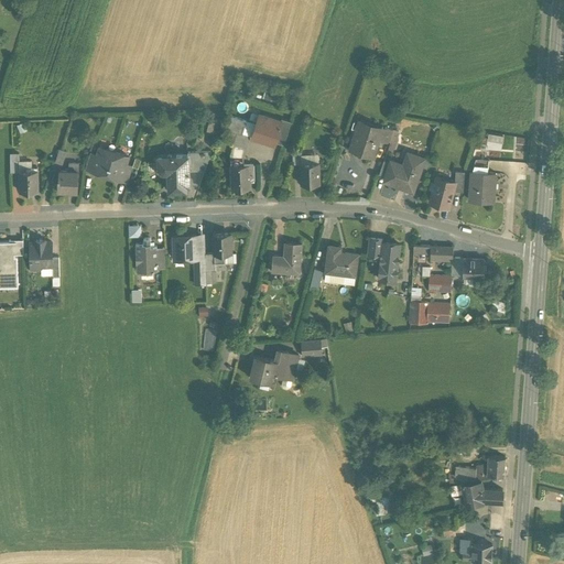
[(281,121),(260,115),(252,138),(274,144),(275,142),(281,121)]
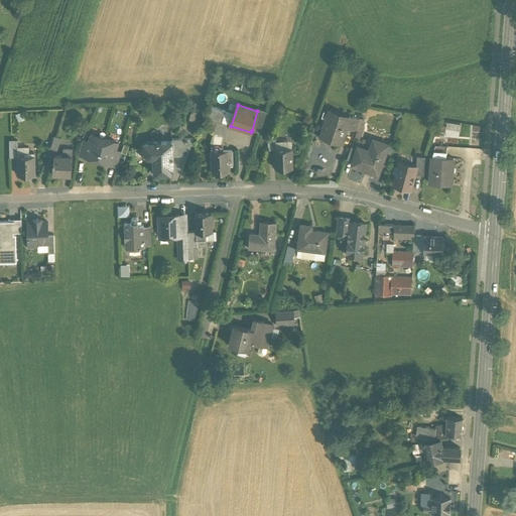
[(226,111),(212,106),(208,118),(209,118),(218,121),(229,124),(222,121),(226,111)]
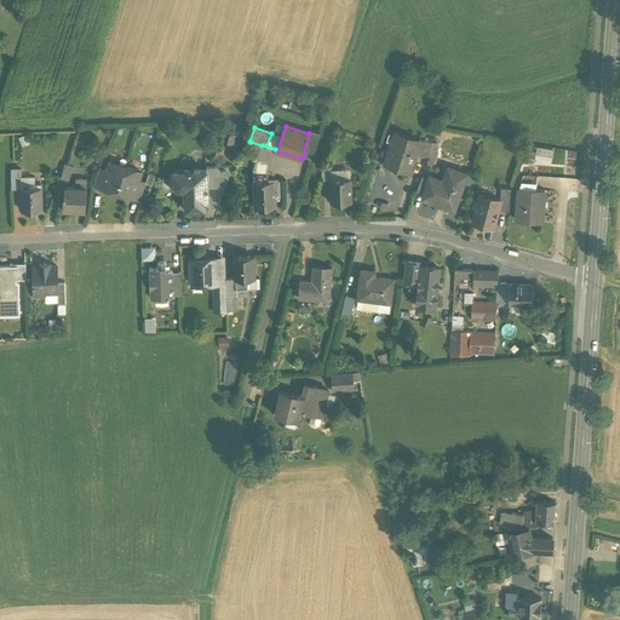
[(320,133),(310,131),(309,133),(303,156),(313,159),(320,133)]
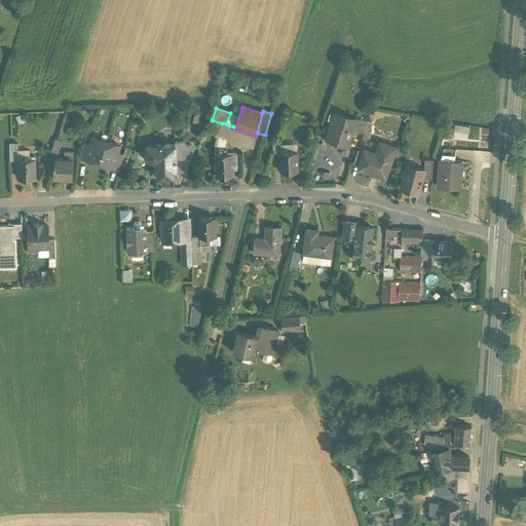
[(367,122),(357,118),(355,122),(352,132),(353,132),(363,135),(367,122)]
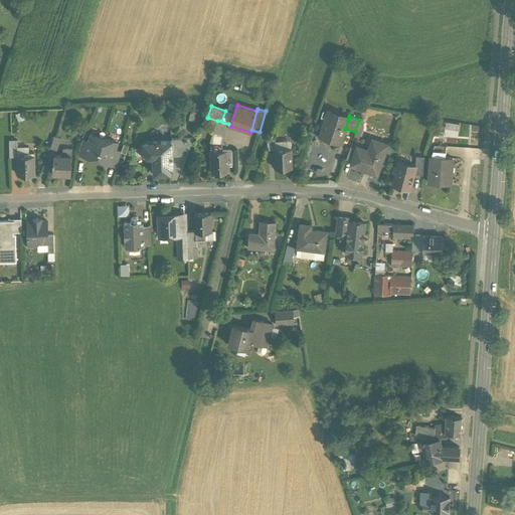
[(336,122),(326,119),(320,136),(341,143),(346,129),(345,129),(348,120),(338,117),(336,122)]
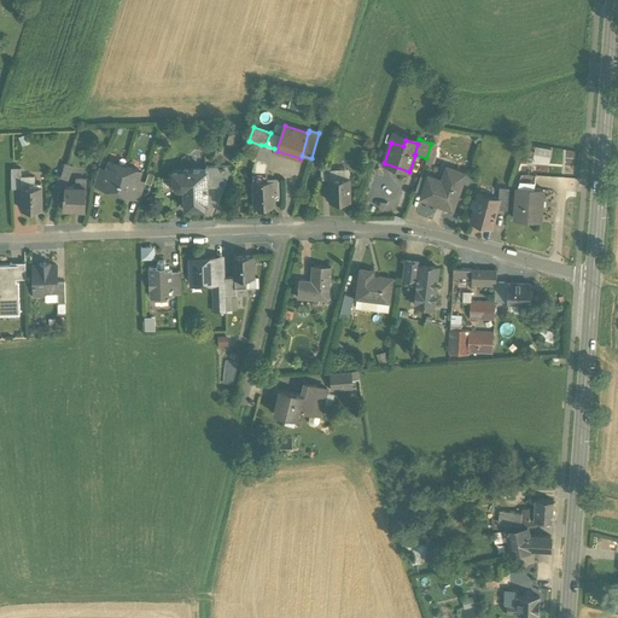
[(261,145),(250,141),(248,150),(258,152),(261,145)]
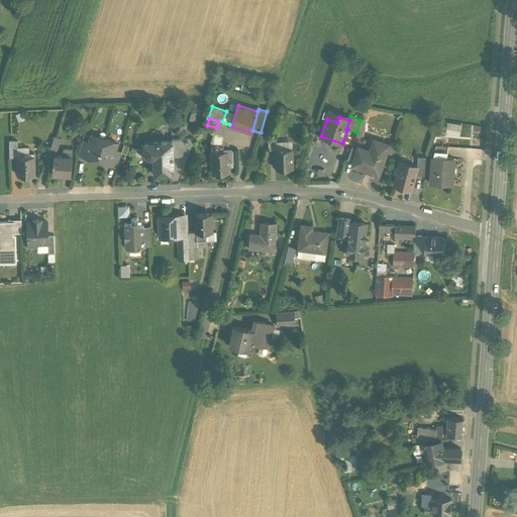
[(229,124),(218,121),(216,127),(215,128),(226,132),(229,124)]
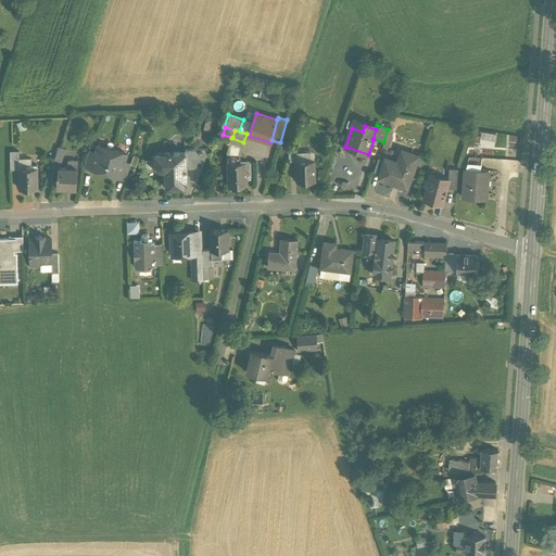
[(231,138),(227,153),(227,156),(239,155),(243,142),(231,138)]
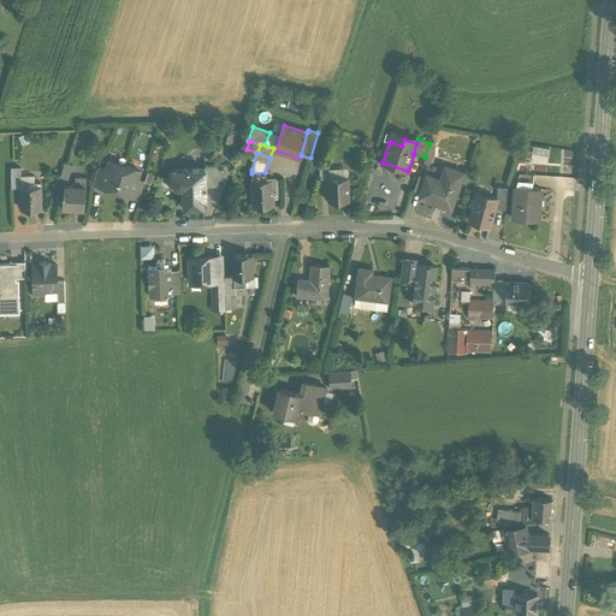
[(125,165),(108,160),(106,169),(101,185),(117,191),(125,165)]
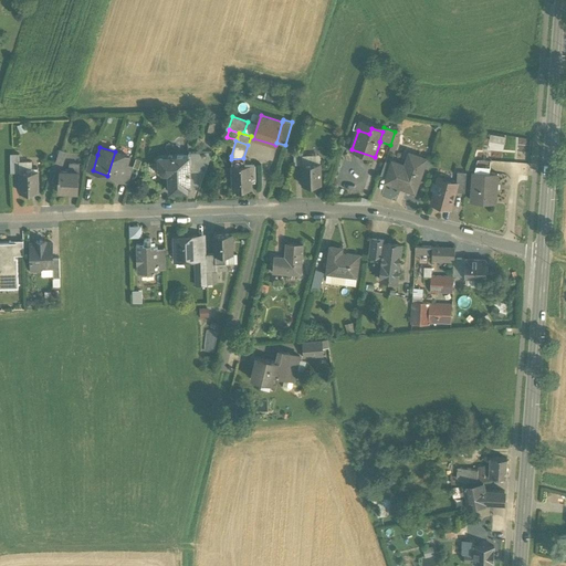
[(67,152),(60,149),(55,163),(63,165),(67,152)]
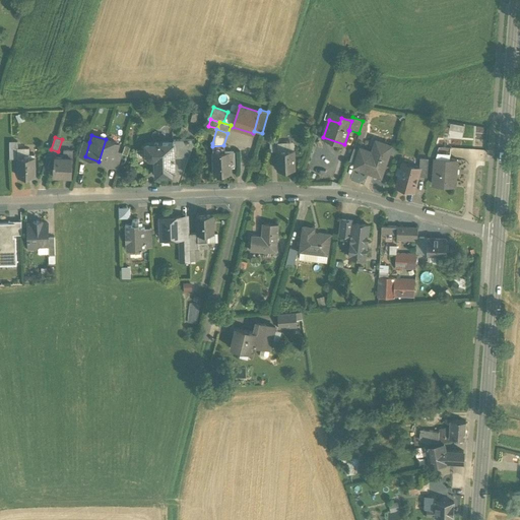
[(277,138),(270,139),(270,151),(277,150),(278,150),(277,138)]
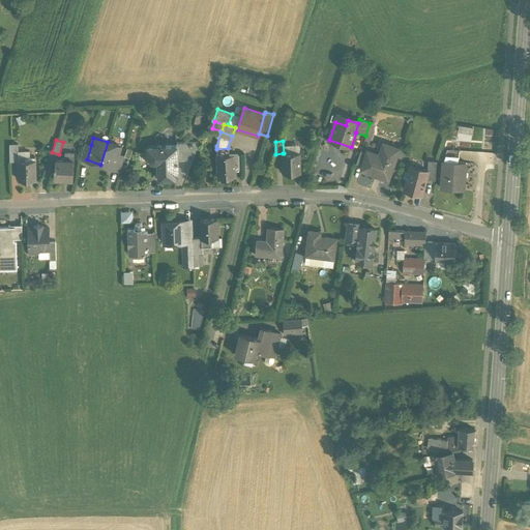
[(121,147),(108,142),(100,165),(115,169),(115,168),(119,154),(121,147)]
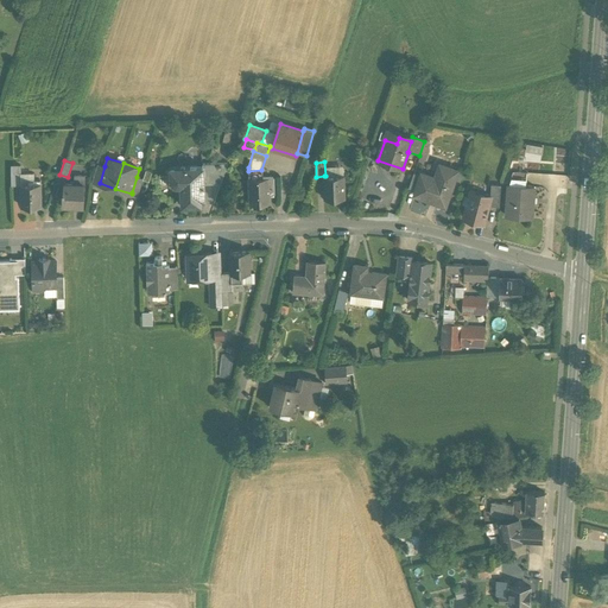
[(228,163),(203,164),(203,168),(204,184),(221,183),(228,163)]
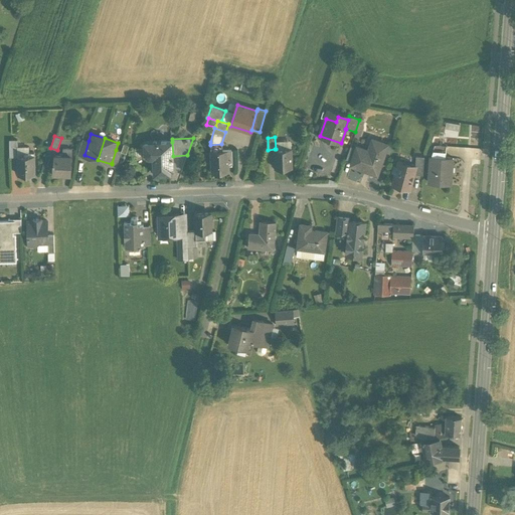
[(89,141),(82,139),(78,153),(84,155),(89,141)]
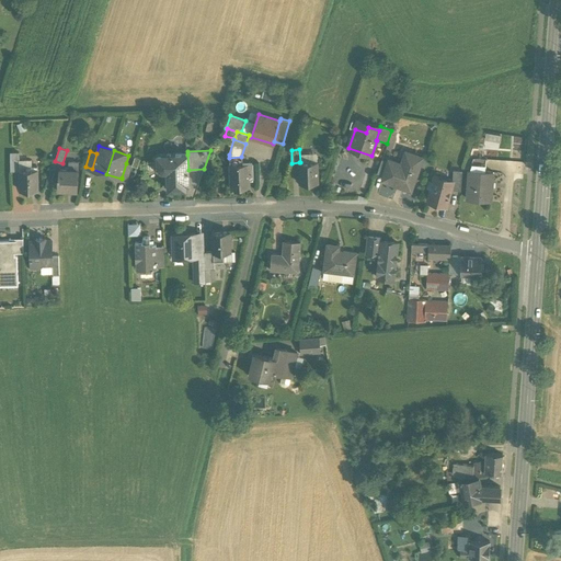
[(402,164),(389,161),(384,180),(411,190),(422,158),(405,152),(402,164)]
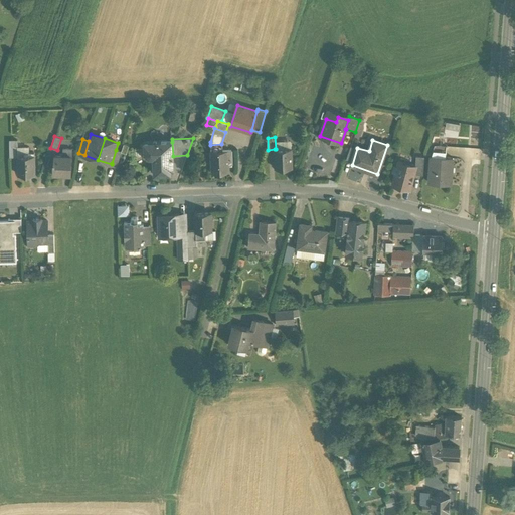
[(172,142),(144,143),(144,151),(142,151),(143,154),(145,157),(148,159),(152,160),(154,160),(154,174),(170,174),(170,169),(173,169),(173,156),(172,142)]
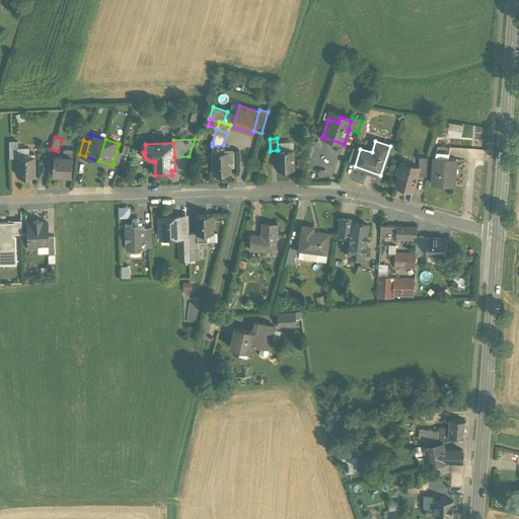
[(450,147),(438,146),(434,158),(449,159),(450,147)]
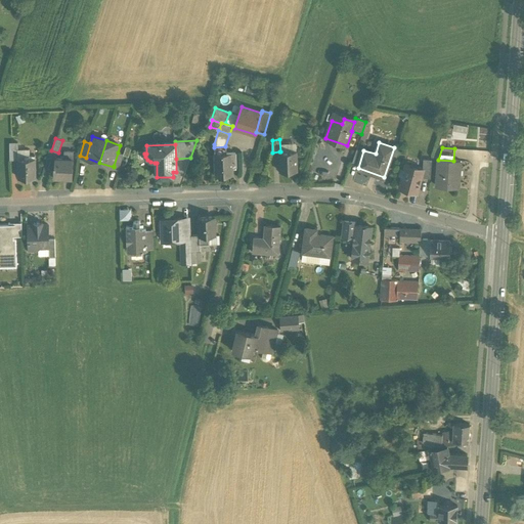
[(74,151),(64,151),(64,159),(55,159),(55,166),(54,166),(54,177),(73,178),(74,151)]
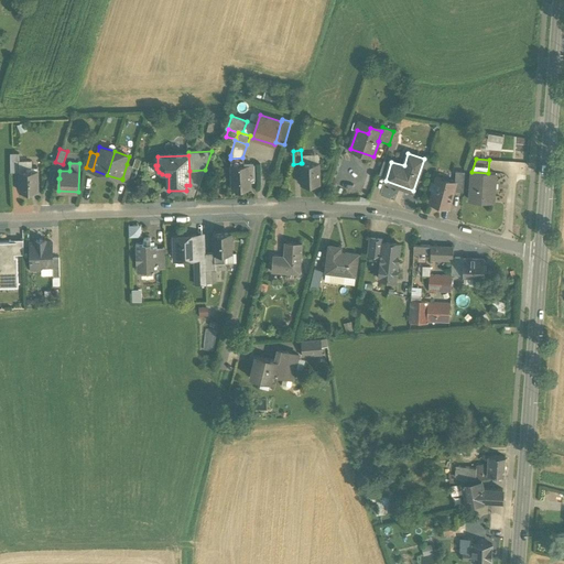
[(302,163),(301,163),(302,184),(320,183),(318,163),(304,163),(302,163)]
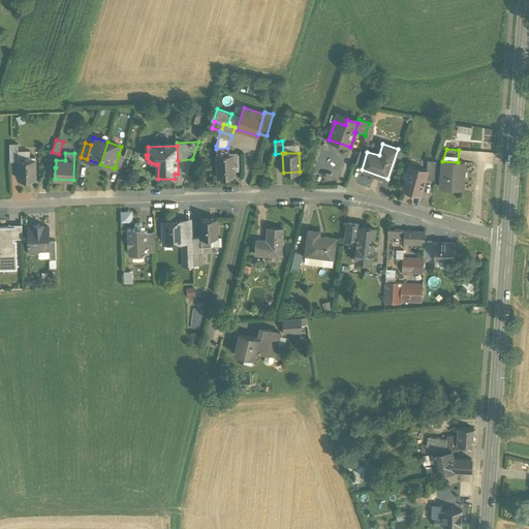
[(124,156),(119,154),(115,167),(120,169),(124,156)]
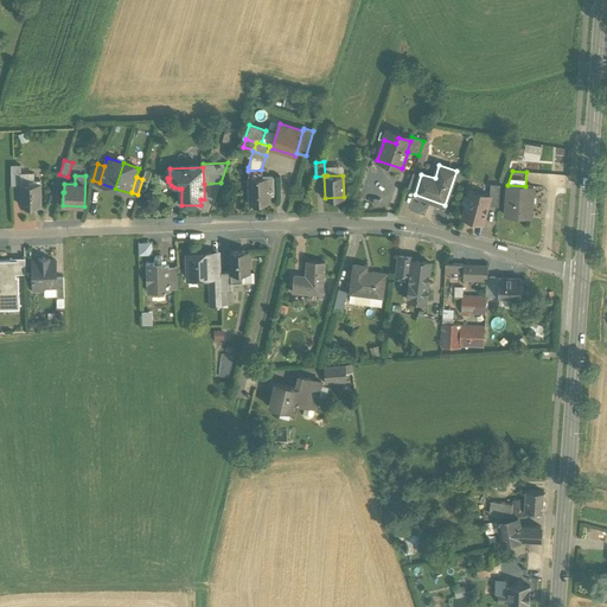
[(262,177),(249,178),(250,203),(270,203),(269,192),(274,192),(273,177),(262,177)]
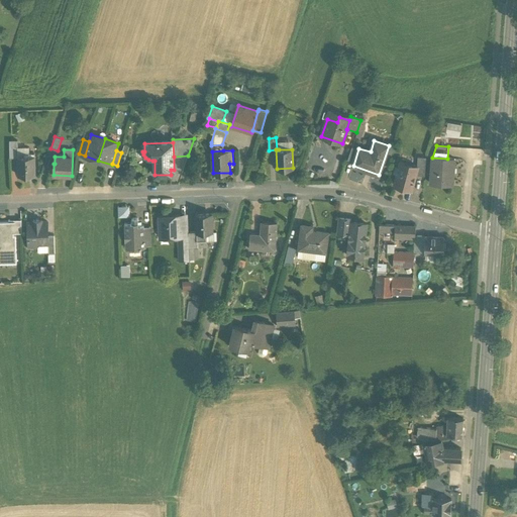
[(34,152),(25,152),(25,157),(18,157),(19,175),(35,175),(34,152)]
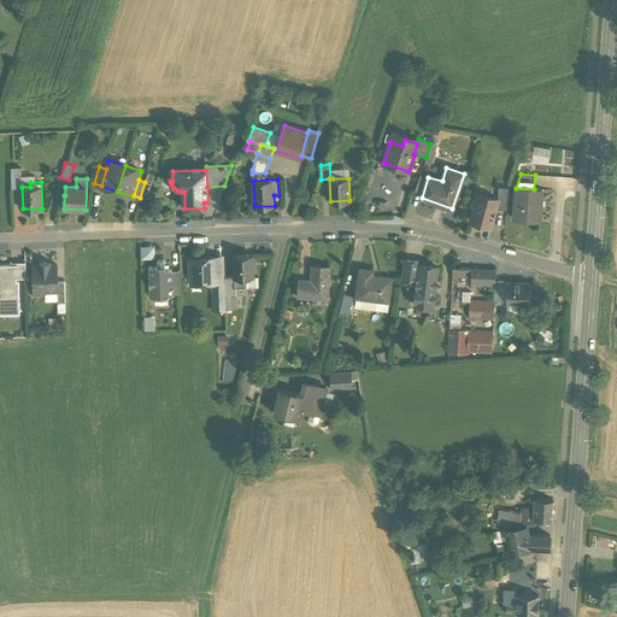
[(509,188),(499,187),(498,199),(499,199),(495,209),(507,210),(509,188)]
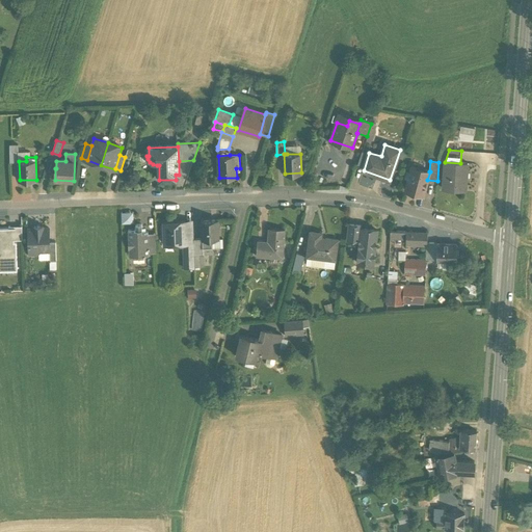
[(460,163),(445,162),(443,188),(466,190),(468,163),(460,163)]
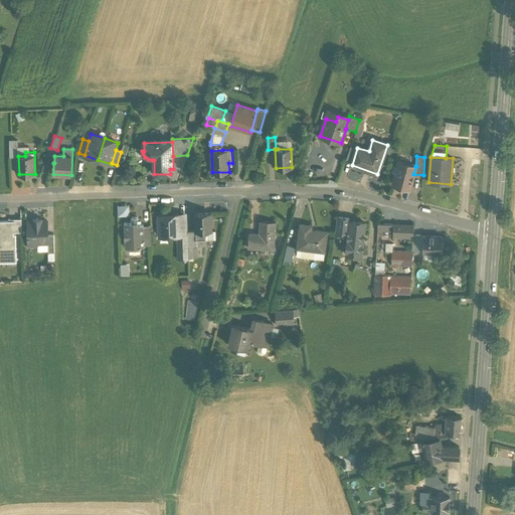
[(415,166),(398,161),(397,166),(393,165),(391,172),(395,173),(392,184),(409,189),(413,174),(416,166),(415,166)]
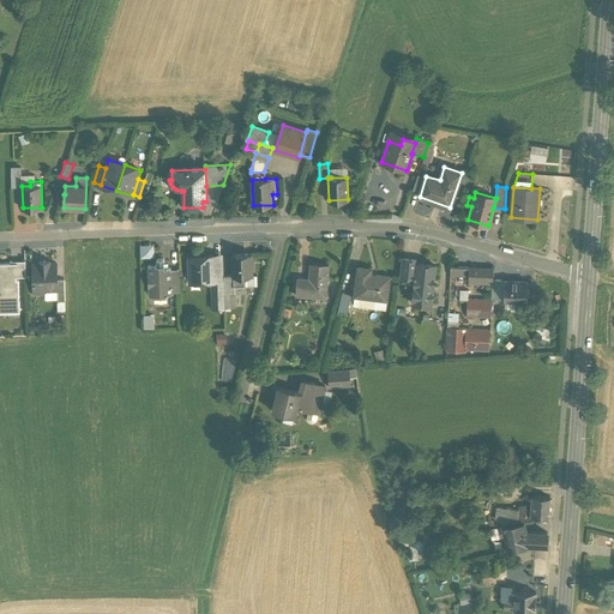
[(154,245),(140,246),(140,258),(155,258),(154,245)]
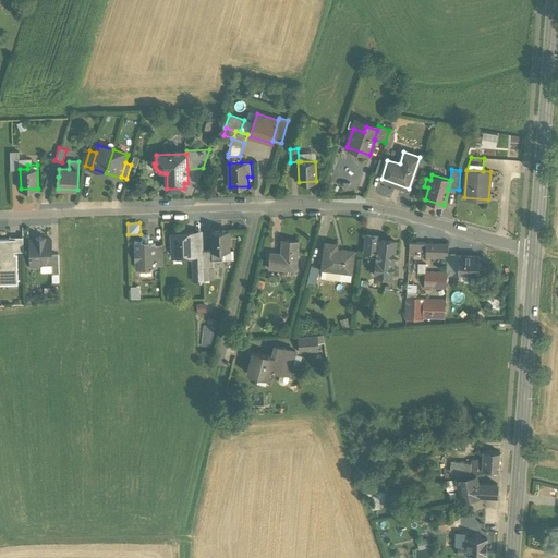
[(229,230),(211,231),(211,250),(211,251),(222,251),(229,250),(229,230)]
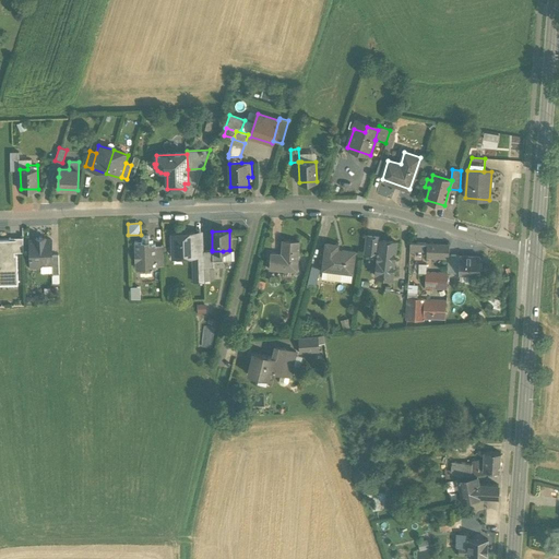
[(186,235),(182,235),(182,234),(173,234),(170,236),(170,244),(173,247),(174,257),(193,256),(195,256),(195,251),(194,236),(195,236),(194,233),(186,233),(186,235)]
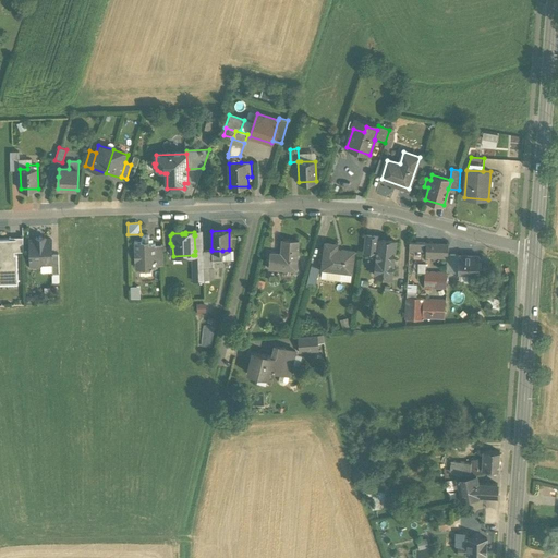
[(149,235),(143,235),(143,241),(135,241),(136,267),(141,267),(141,271),(153,271),(153,268),(153,267),(157,267),(156,265),(156,245),(156,243),(149,243),(149,235)]
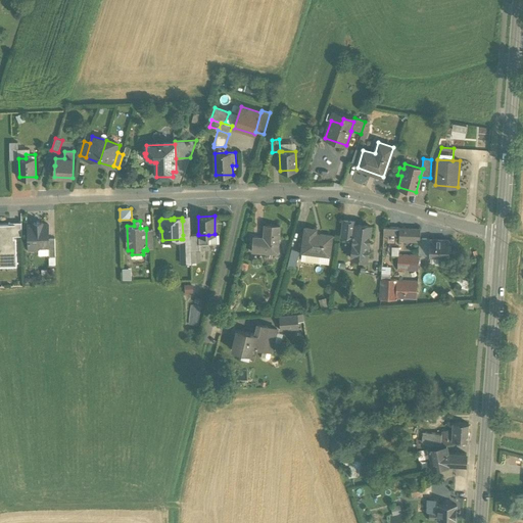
[(183,221),(182,221),(183,235),(190,235),(190,221),(183,221)]
